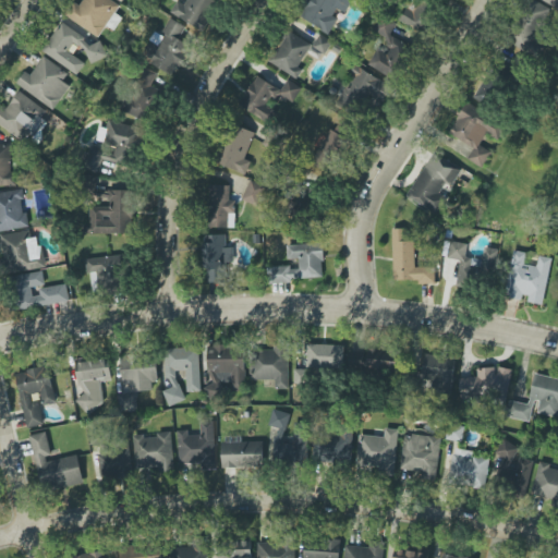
[(81,0),(69,20),(98,37),(106,25),(113,31),(121,19),(114,14),(120,4),(112,0),(81,0)]
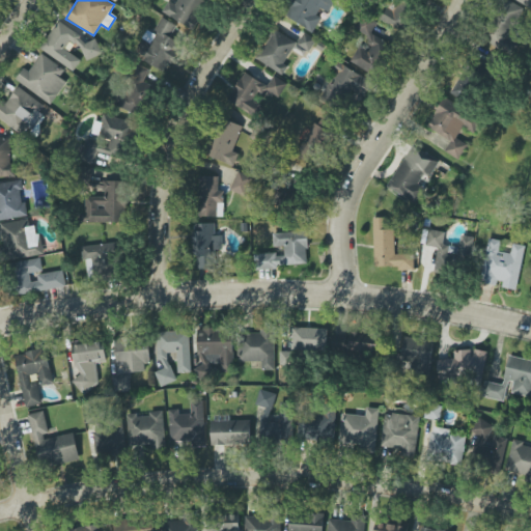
[(162,12),(192,29),(208,1),(205,0),(177,0),(175,5),(168,1),(162,12)]
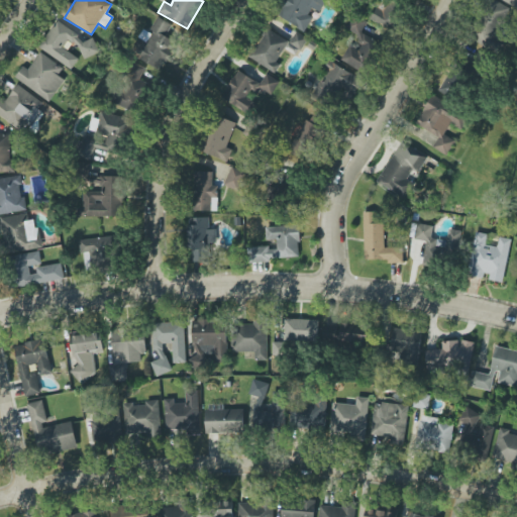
[(285,0),(277,14),(303,32),(315,14),(317,15),(326,0),(285,0)]
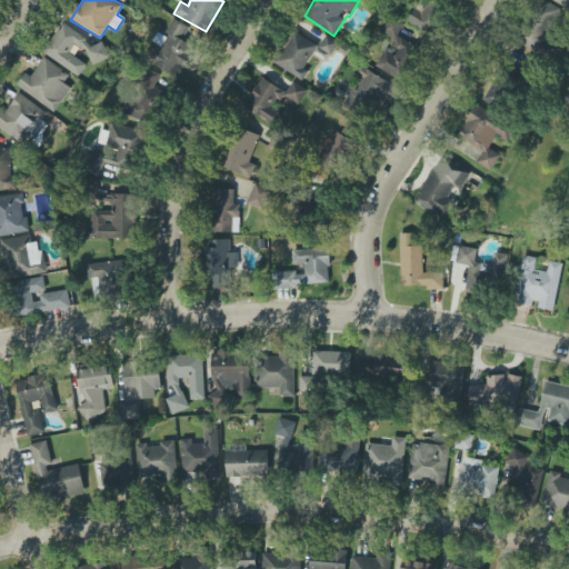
[(411,27),(437,28),(438,1),(412,0),(411,27)]
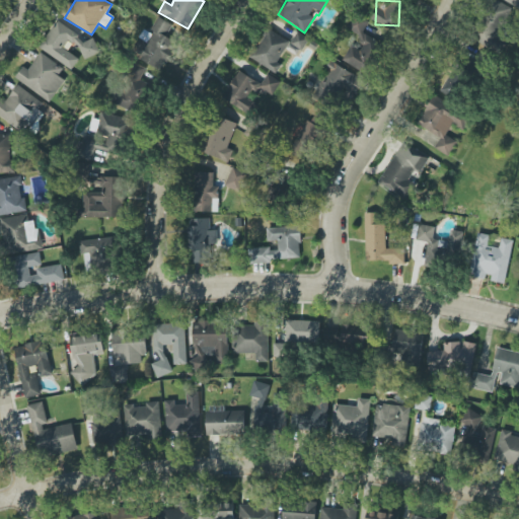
[(499,52),(517,10),(494,0),(493,0),(475,42),(499,52)]
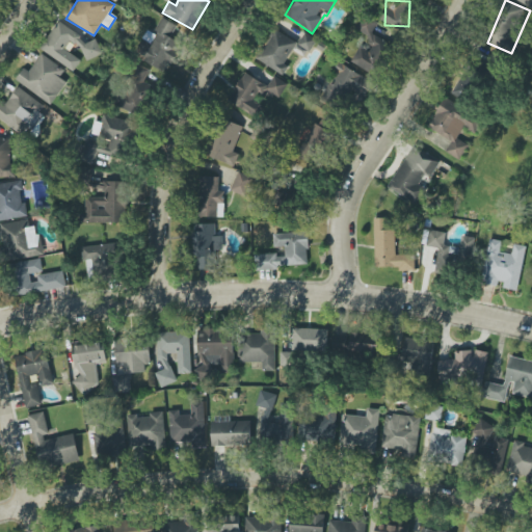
[(393,45),(372,33),(377,24),(364,17),(356,30),(368,36),(365,43),(371,46),(368,52),(358,47),(349,61),(374,76),(393,45)]
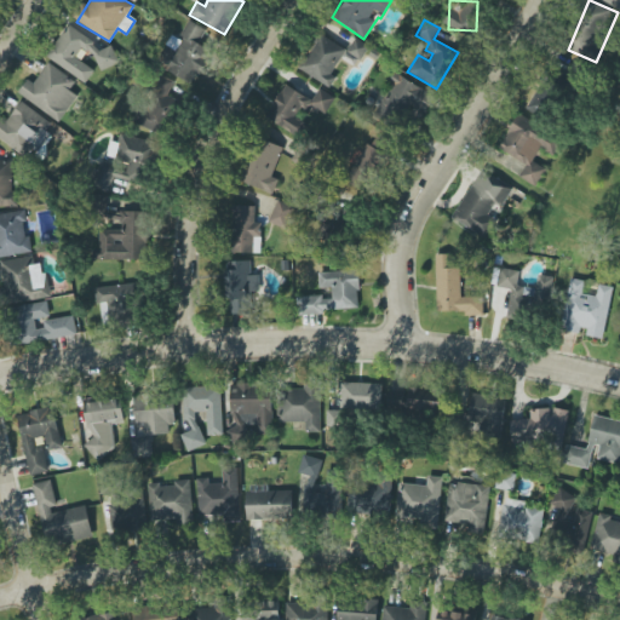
[(206,29),(188,21),(179,39),(172,35),(156,65),(196,84),(212,51),(199,45),(206,29)]
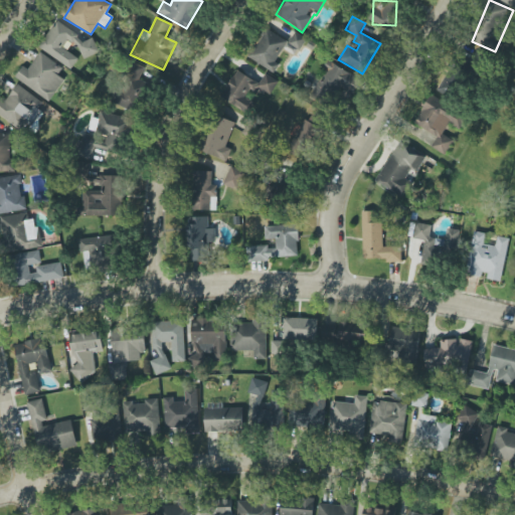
[(78,58),(62,47),(66,41),(91,57),(99,46),(88,39),(87,41),(55,21),(38,47),(71,68),(78,58)]
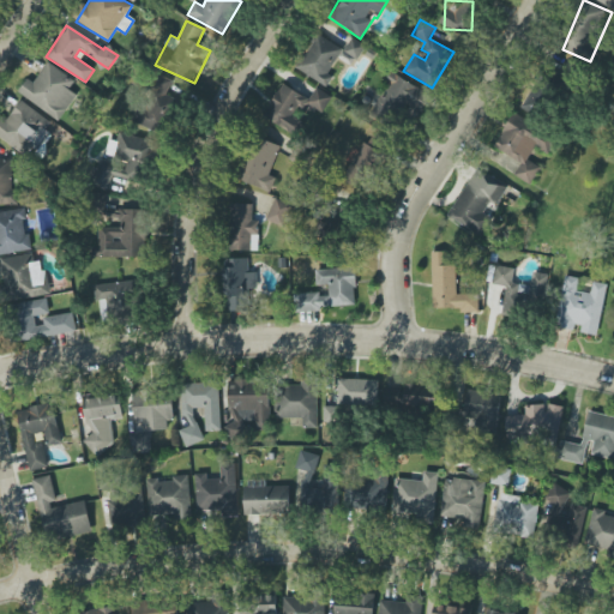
[(327,85),(332,77),(329,76),(342,48),(315,34),(296,70),(327,85)]
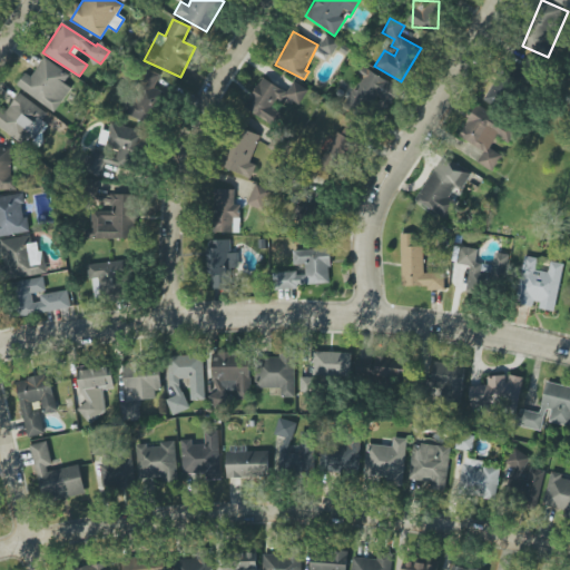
[(315,53),(327,61),(338,42),(326,36),(315,53)]
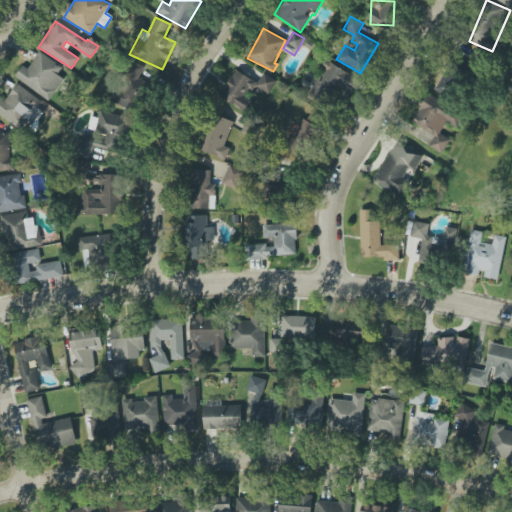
[(63,78),(58,75),(63,66),(38,53),(29,69),(22,66),(14,79),(51,100),(63,78)]
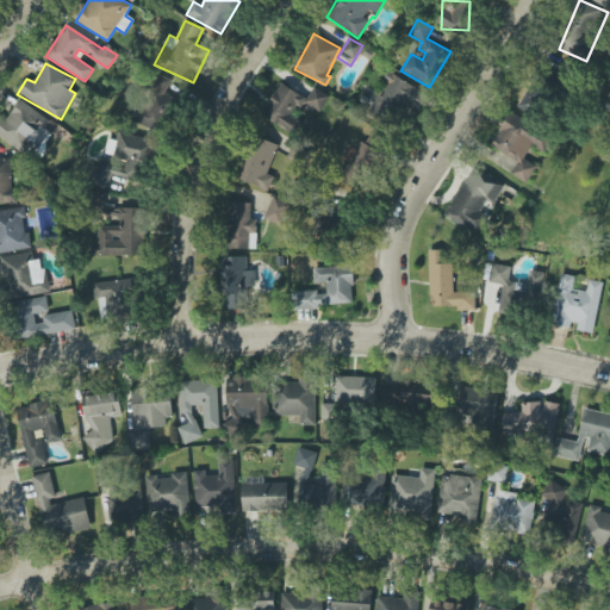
[(165,94),(172,80),(155,73),(134,120),(157,132),(173,98),(165,94)]
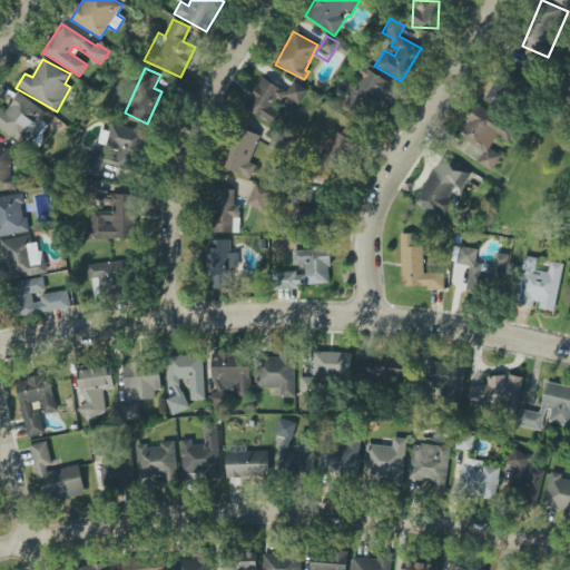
[(401,88),(364,68),(344,106),(363,116),(374,96),(391,106),(401,88)]
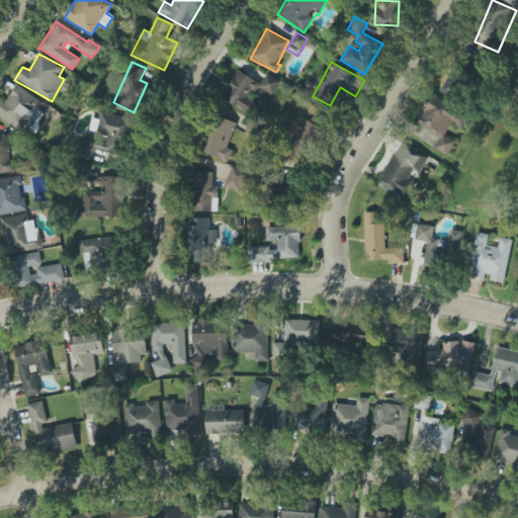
[(223,99),(247,112),(257,94),(269,101),(279,81),(266,74),(261,83),(238,70),(223,99)]
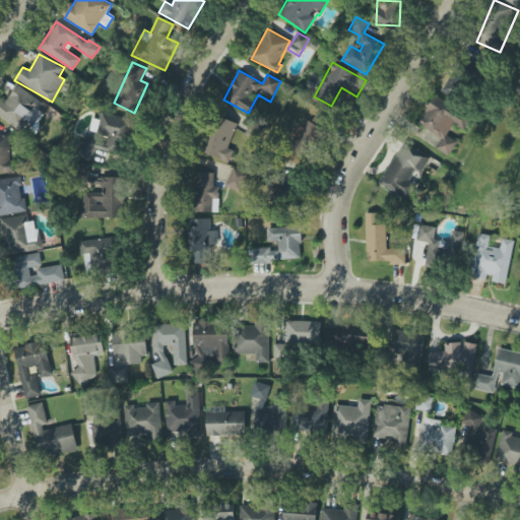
[(453,70),(443,93),(462,102),(472,78),(453,70)]
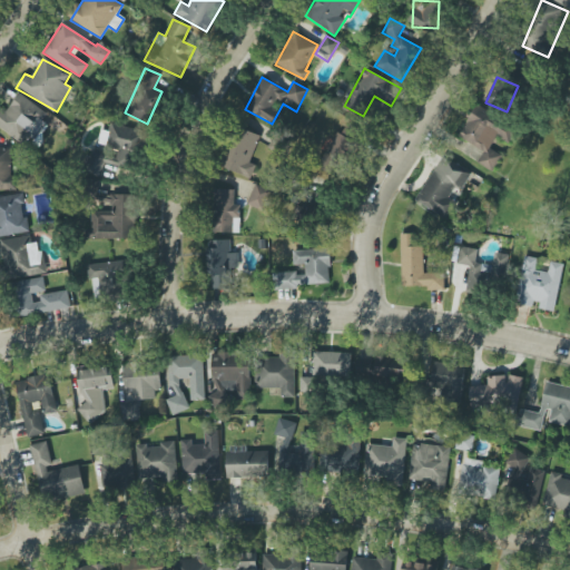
[(46,123),(42,120),(47,114),(20,94),(5,112),(0,109),(0,127),(27,148),(46,123)]
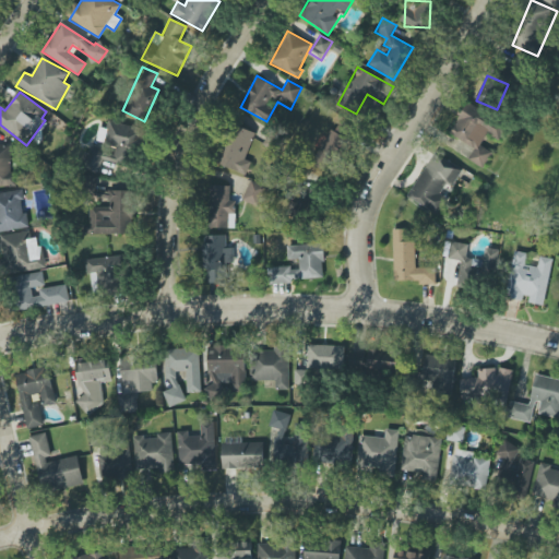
[(484,168),(492,153),(480,146),(487,133),(500,140),(508,126),(467,104),(450,134),(475,149),(468,159),(484,168)]
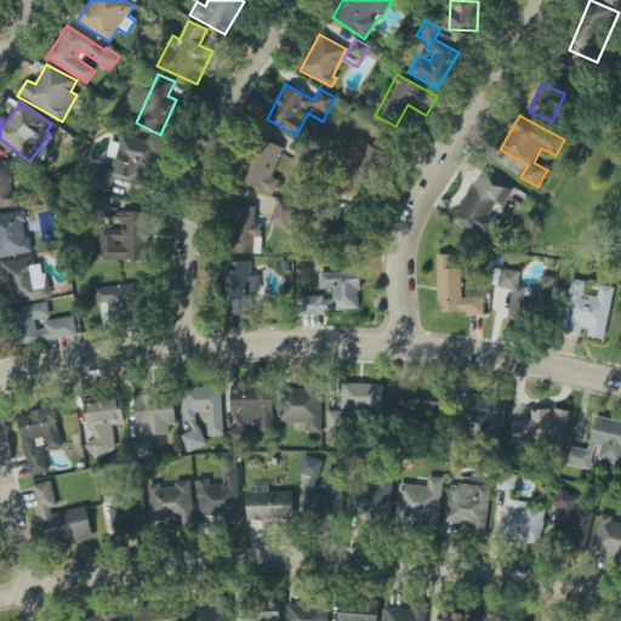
[(372,147),(364,143),(341,193),(362,203),(392,138),(379,132),(372,147)]
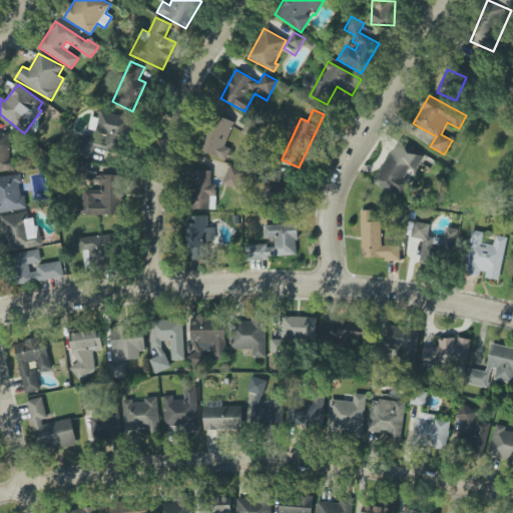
[(92,146),(121,153),(129,117),(99,111),(97,118),(91,116),(87,133),(81,132),(75,159),(88,162),(92,146)]
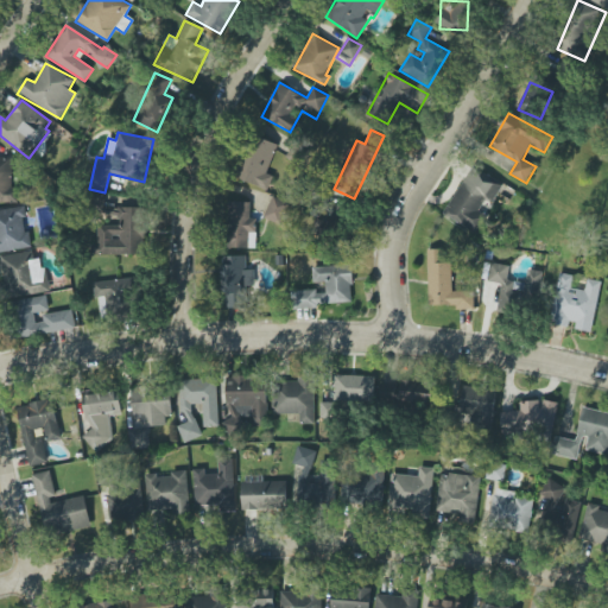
[(238,181),(268,189),(273,175),(268,173),(277,144),(251,135),(238,181)]
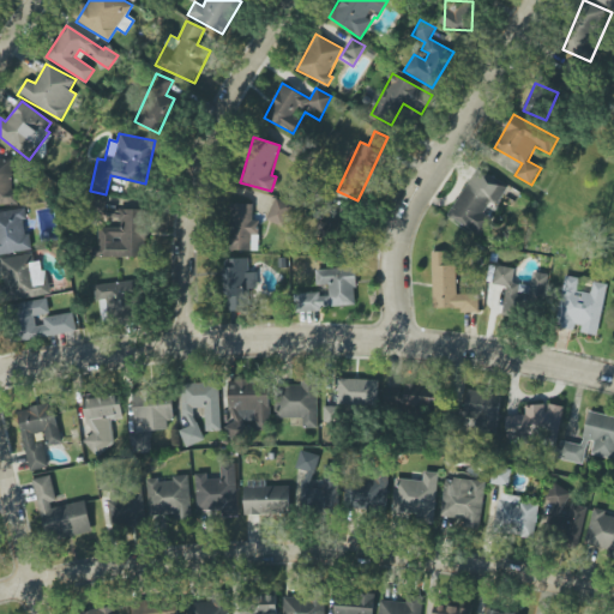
[(14,160),(0,158),(0,204),(13,205),(14,160)]
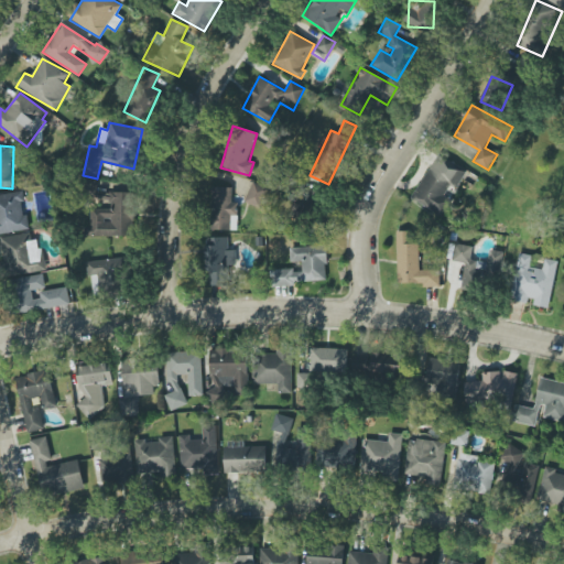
[(412,202),(442,217),(465,171),(435,155),(412,202)]
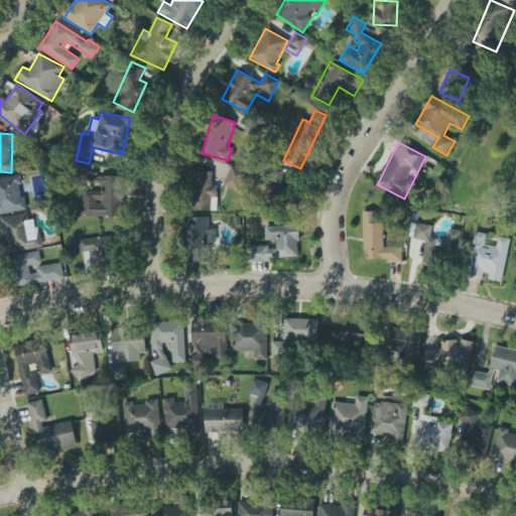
[(245,172),(232,166),(224,184),(238,190),(245,172)]
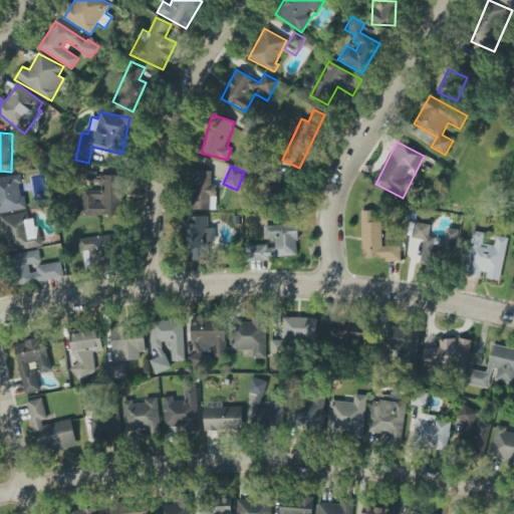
[(217,185),(212,185),(212,171),(193,171),(193,210),(217,210),(217,185)]
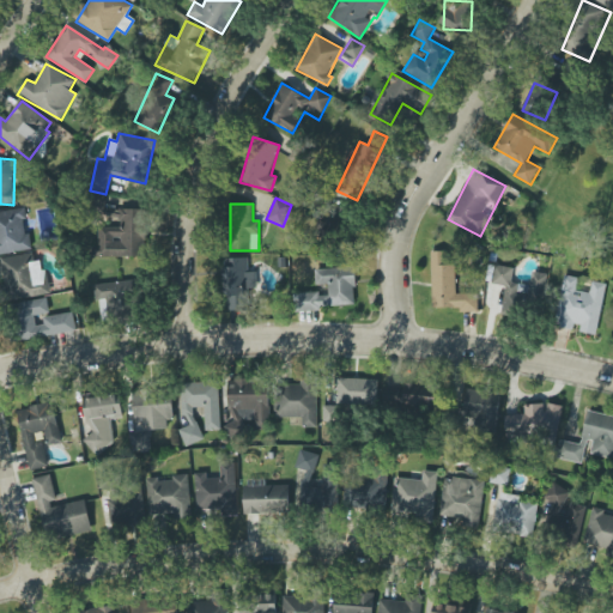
[(0,211),(0,254),(32,250),(30,234),(36,232),(34,218),(26,218),(25,207),(0,211)]
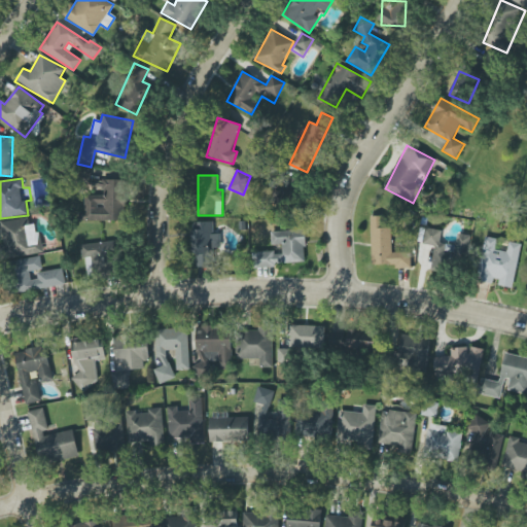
[(84,221),(125,221),(125,180),(96,180),(96,186),(102,186),(102,195),(83,195),(84,221)]
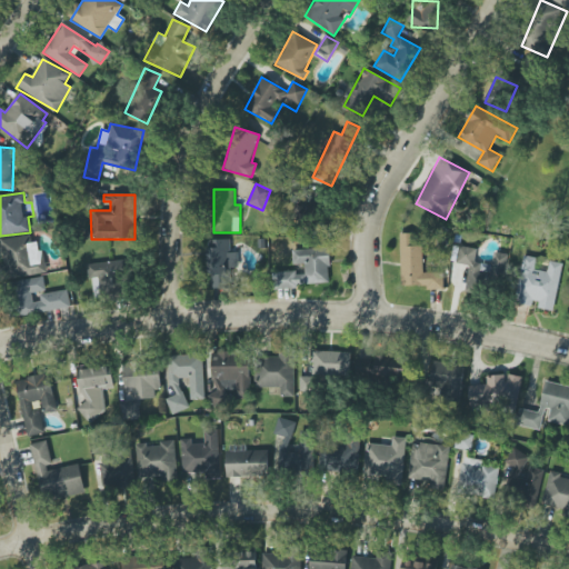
[(400,233),(401,287),(428,286),(428,289),(443,289),(443,272),(423,272),(422,233),(400,233)]
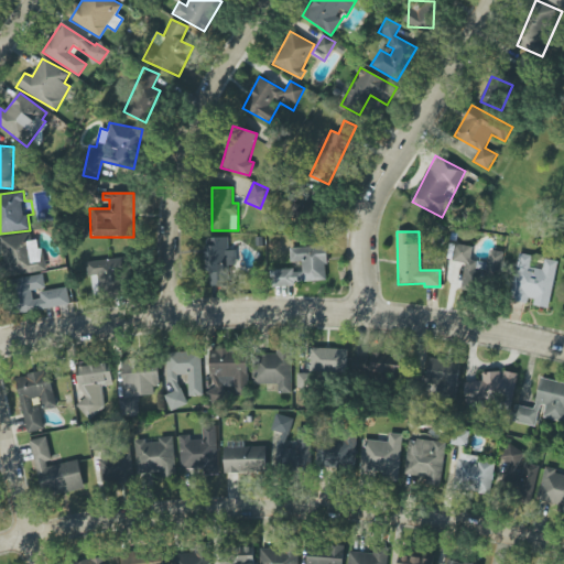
[(0,238),(8,278),(45,270),(40,239),(32,240),(31,232),(0,238)]
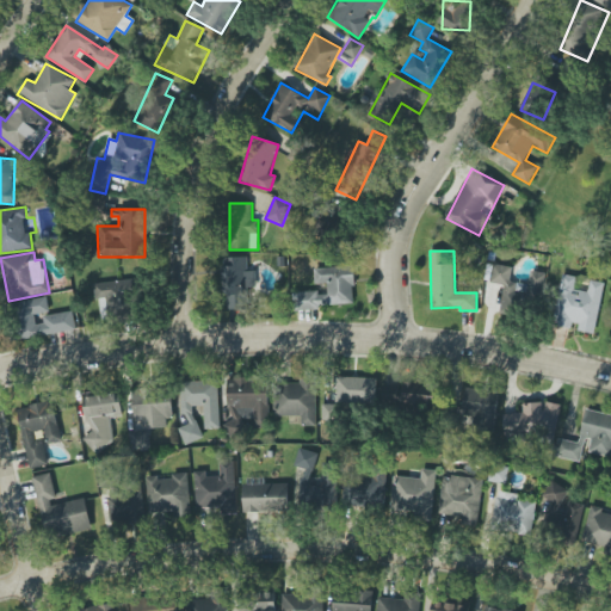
[(255,271),(248,271),(247,258),(223,258),(223,309),(245,309),(245,288),(255,288),(255,271)]
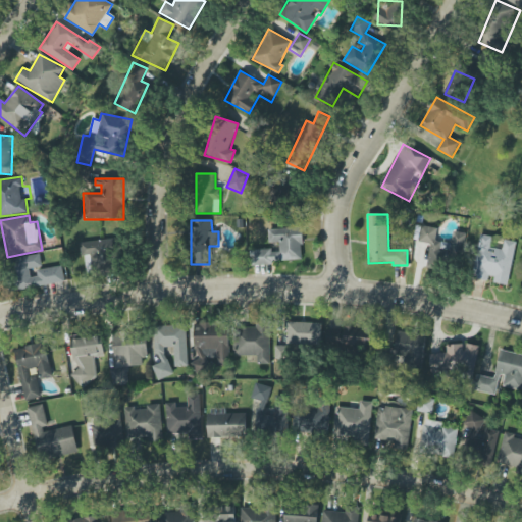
[(427,267),(448,270),(450,255),(464,256),(466,233),(453,231),(451,243),(436,242),(437,228),(420,226),(419,242),(429,244),(427,267)]
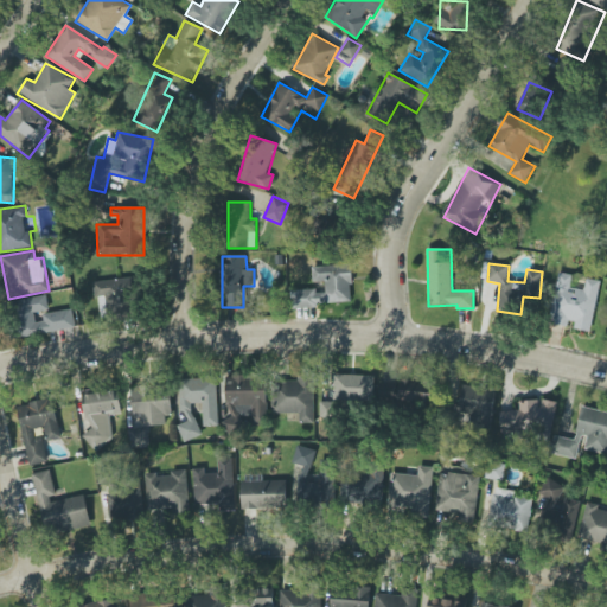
[(352,304),(351,264),(312,267),(312,282),(325,281),(325,289),(291,292),(292,307),(352,304)]
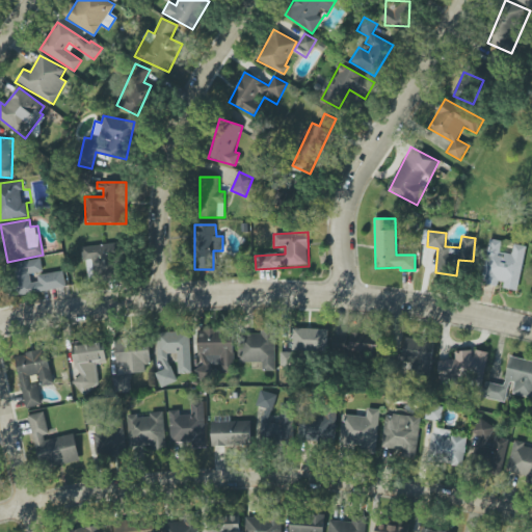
[(517,291),(526,246),(513,244),(511,254),(500,251),(502,241),(489,239),(481,284),(501,287),(501,288),(517,291)]
